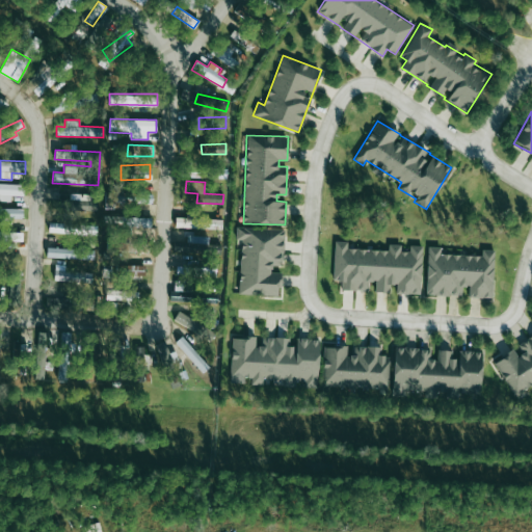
[(104,207),(152,206),(152,191),(120,191),(120,185),(104,185),(104,207)]
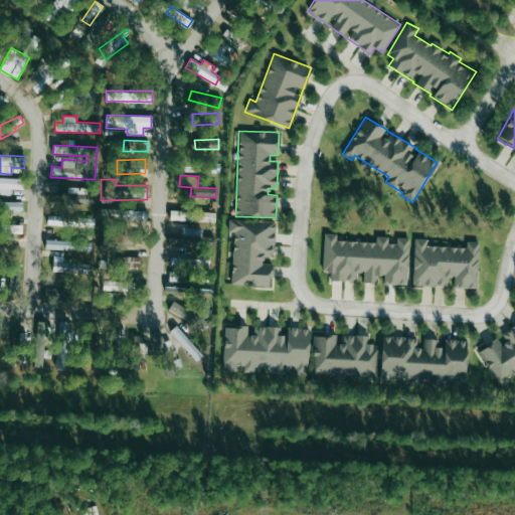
[(88,204),(89,188),(66,187),(65,203),(88,204)]
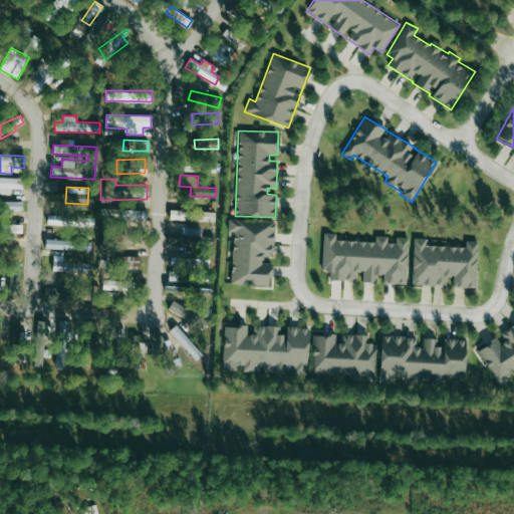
[(22,212),(22,202),(0,201),(0,212),(22,212)]
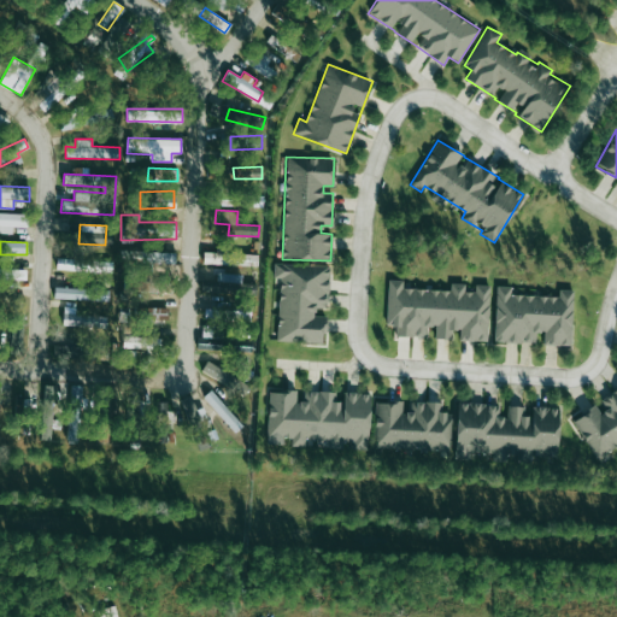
[(175,252),(121,250),(119,262),(174,264),(175,252)]
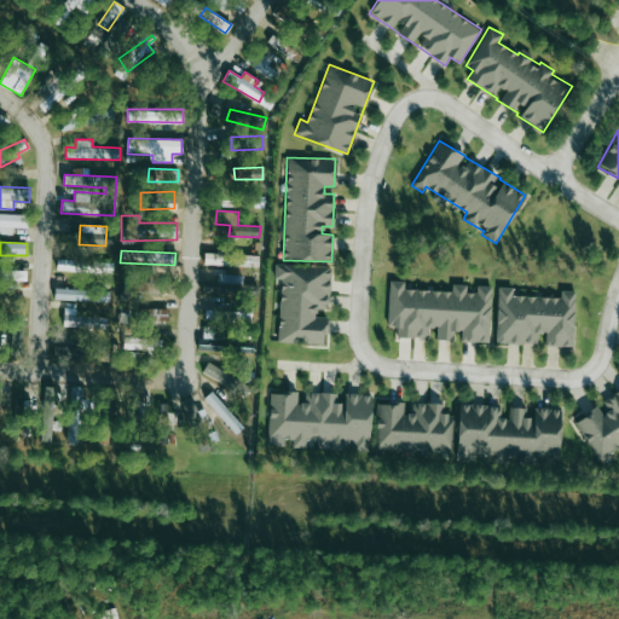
[(203,265),(225,266),(225,254),(203,253),(203,265)]
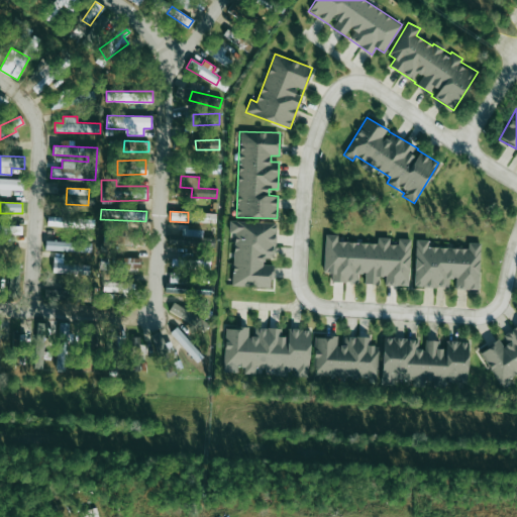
[(47,215),(46,226),(93,228),(94,217),(47,215)]
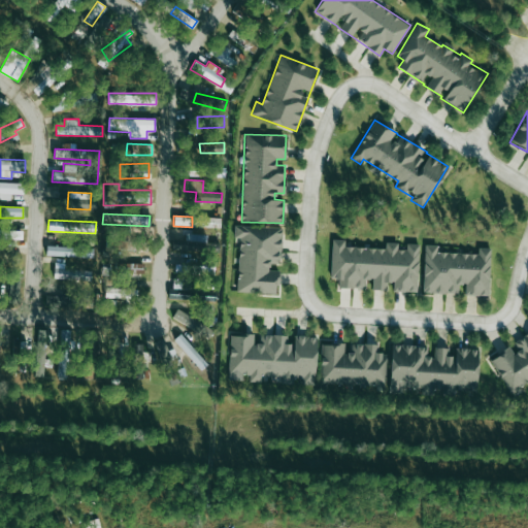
[(237,292),(277,294),(277,270),(269,270),(270,264),(281,264),(282,227),(234,226),(233,237),(238,238),(237,292)]
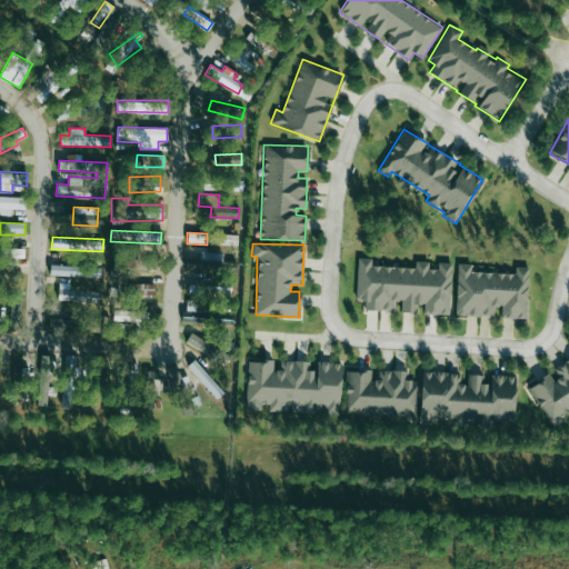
[(450,315),(451,262),(438,262),(438,269),(428,269),(429,261),(415,261),(415,268),(371,267),(371,258),(357,258),(356,301),(365,301),(365,310),(395,310),(395,301),(401,301),(400,312),(417,312),(417,305),(423,305),(423,315),(450,315)]
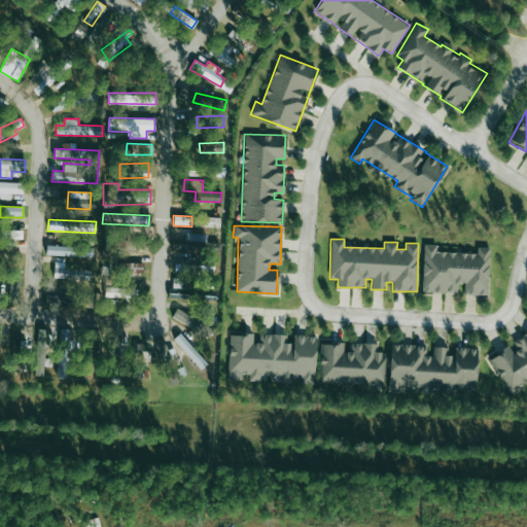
[(93,248),(80,248),(80,242),(58,242),(58,246),(46,245),(46,255),(92,256),(93,248)]
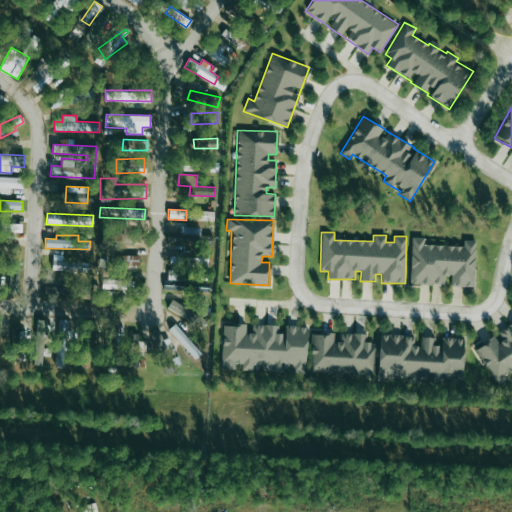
[(423,245),(424,237),(411,237),(410,284),(445,285),(445,275),(451,275),(451,286),(474,287),(475,241),(463,240),(463,246),(423,245)]
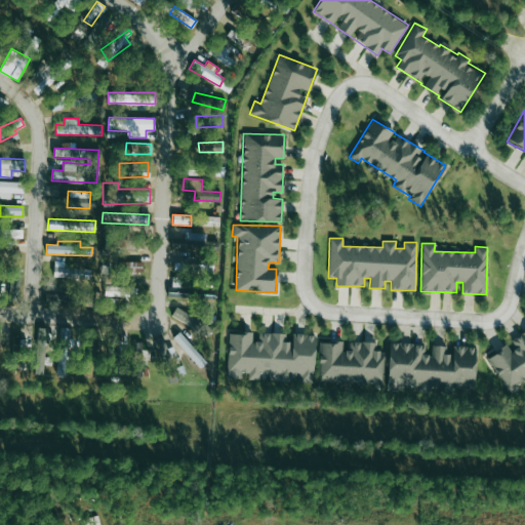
[(63,268),(63,263),(54,261),(53,278),(90,279),(90,268),(63,268)]
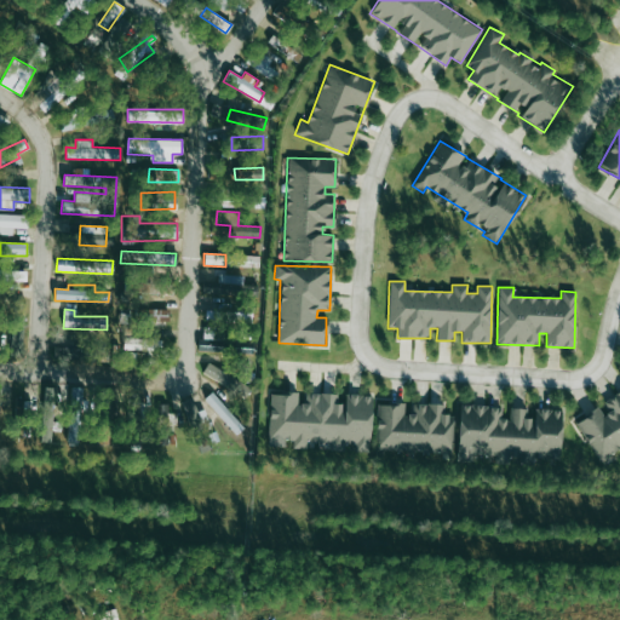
[(167,323),(167,309),(136,310),(136,325),(167,323)]
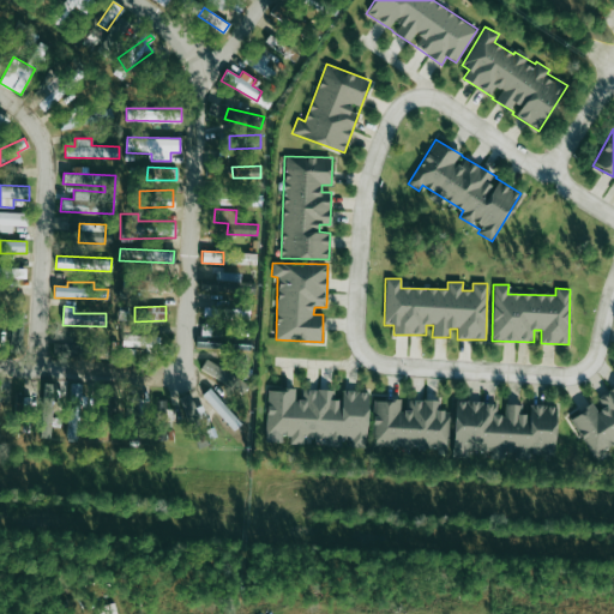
[(160,347),(160,330),(122,330),(121,347),(160,347)]
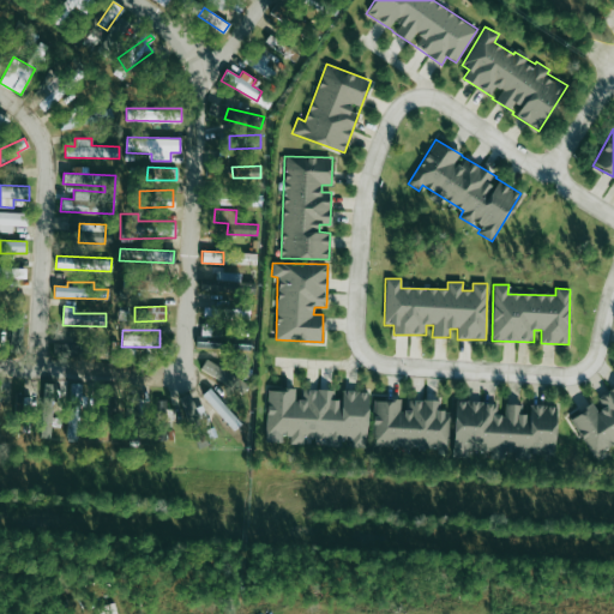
[(53,343),(52,355),(100,357),(100,344),(86,343),(86,344),(53,343)]
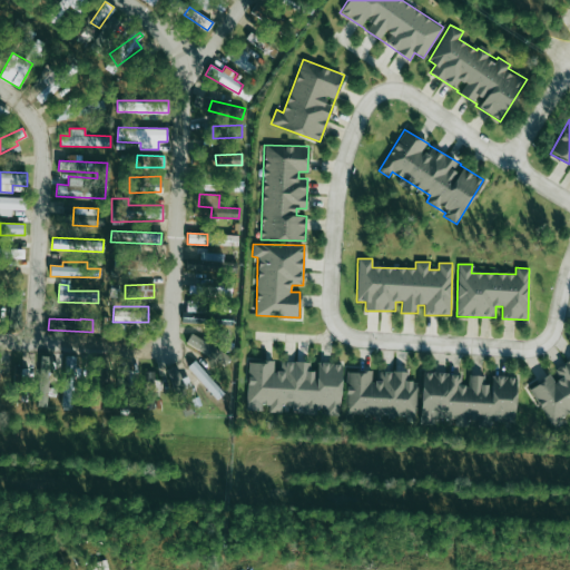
[(225,365),(231,355),(190,334),(186,343),(225,365)]
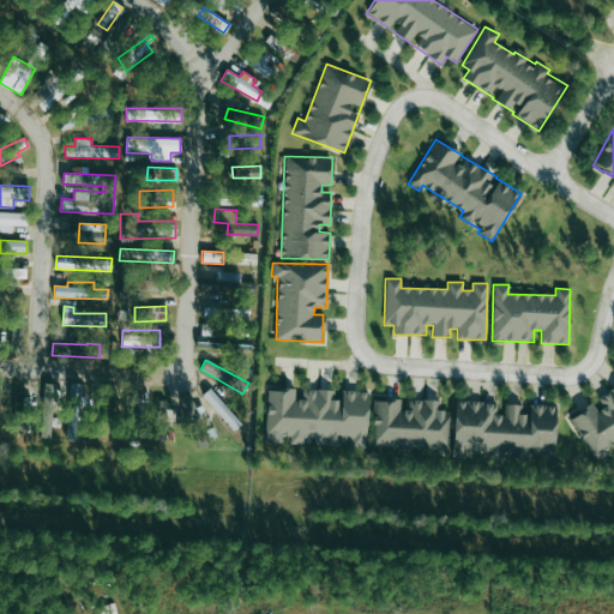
[(239,426),(212,387),(204,392),(232,431),(239,426)]
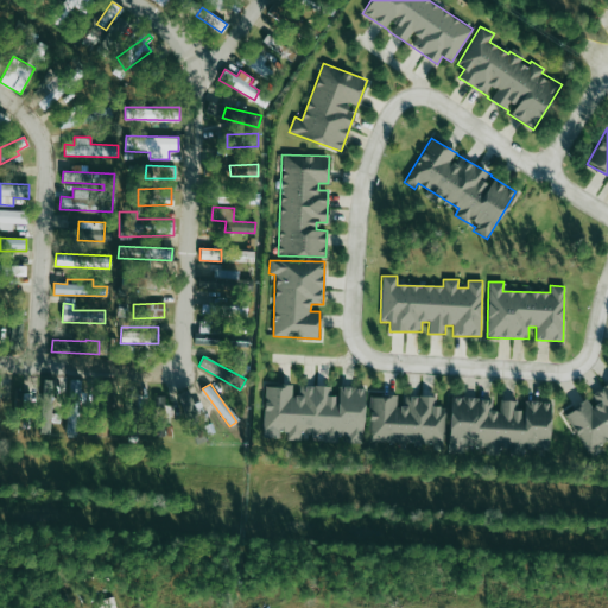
[(365,387),(335,386),(301,385),(299,396),(292,396),(292,385),(265,384),(263,430),(287,432),(287,439),(301,439),(301,437),(348,439),(348,443),(362,443),(365,387)]
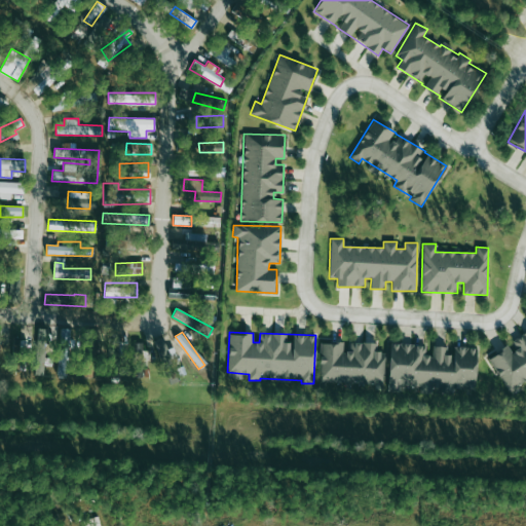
[(508,391),(525,379),(525,332),(509,342),(511,344),(487,358),(508,391)]
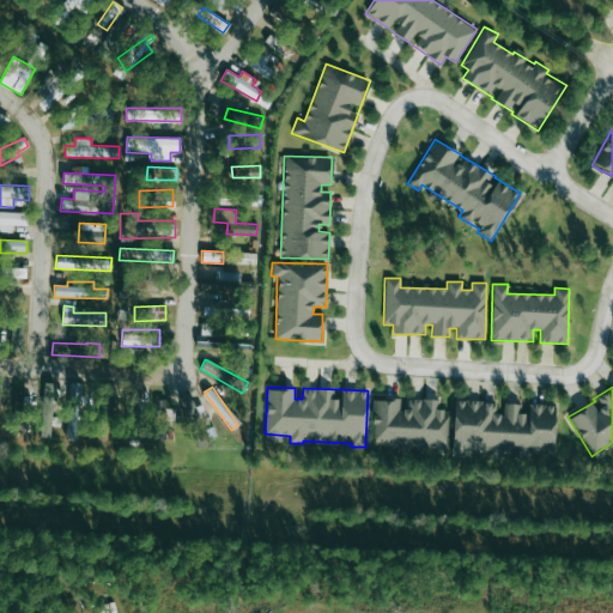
[(204,429),(189,393),(180,396),(194,432),(204,429)]
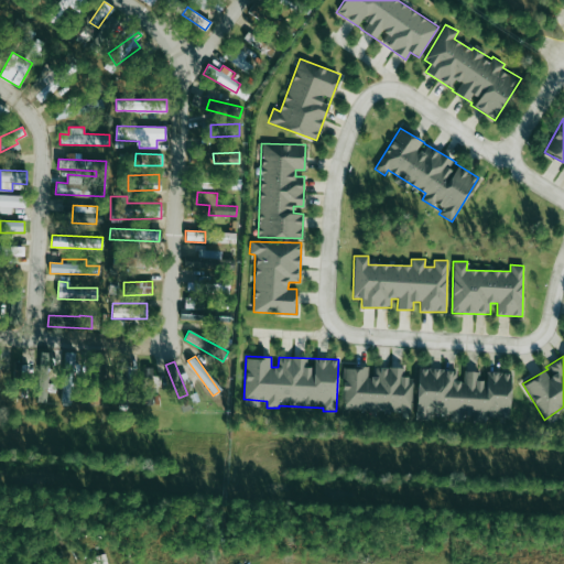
[(152,367),(142,368),(143,387),(158,386),(158,376),(152,376),(152,367)]
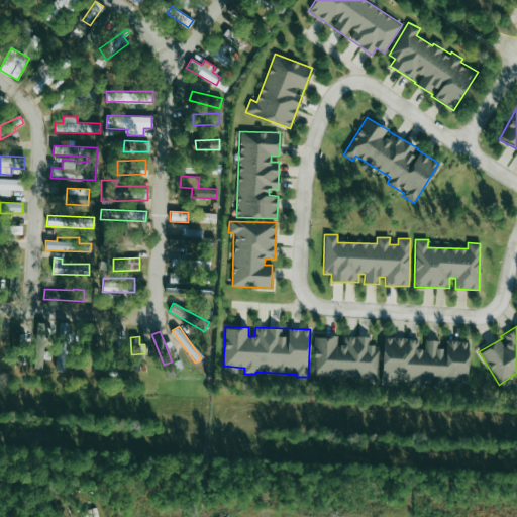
[(378,378),(378,345),(371,345),(371,337),(344,336),(344,345),(337,344),(337,336),(314,336),(313,376),(378,378)]
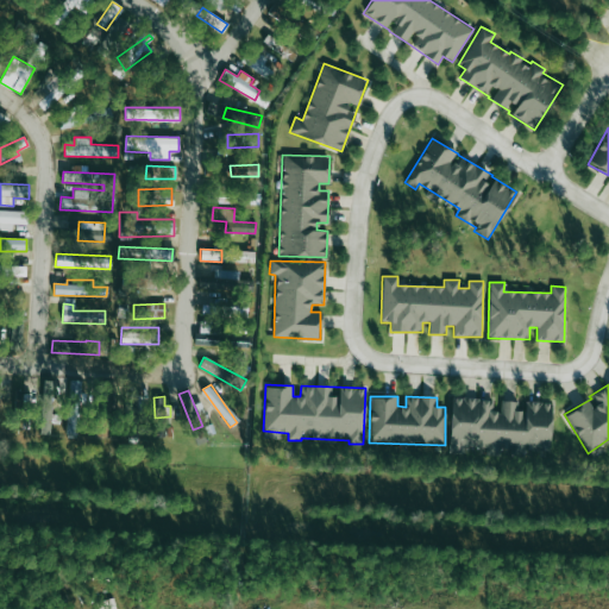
[(449,450),(485,452),(485,451),(550,454),(552,402),(526,401),(525,413),(516,412),(518,401),(501,400),(500,412),(491,410),(493,400),(452,397),(449,450)]
